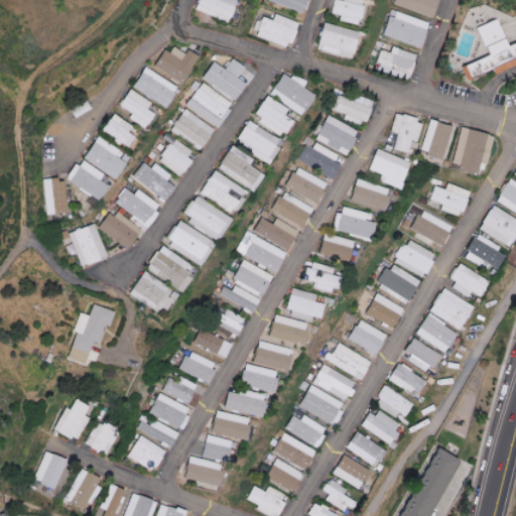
[(227,23),(235,0),(198,0),(194,10),(227,23)]
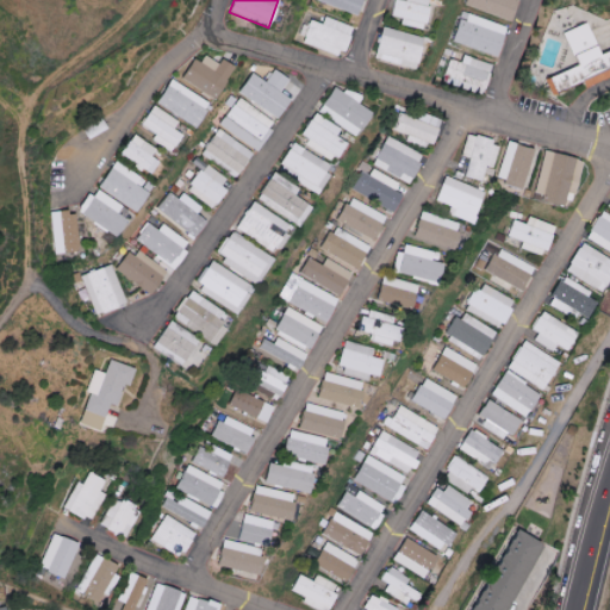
[(355,17),(361,0),(315,0),(315,1),(355,17)]
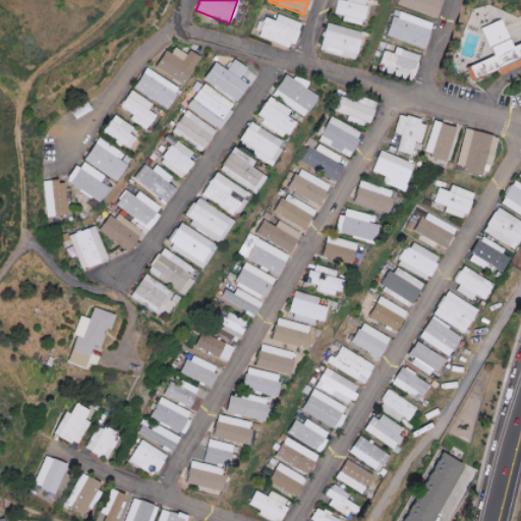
[(345,0),(345,1),(337,0),(334,0),(332,14),(342,16),(341,22),(361,25),(365,0),(345,0)]
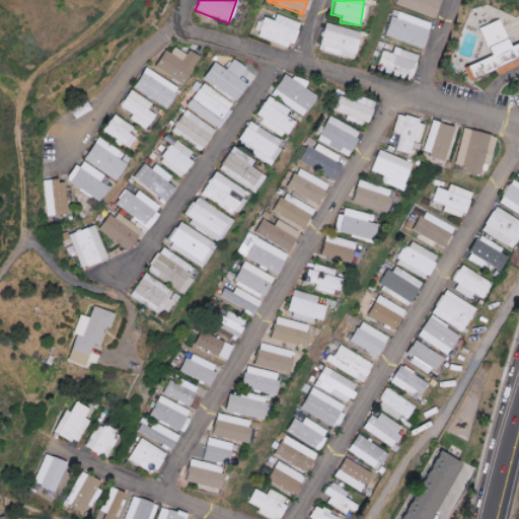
[(395,0),(393,5),(432,18),(438,0),(395,0)]
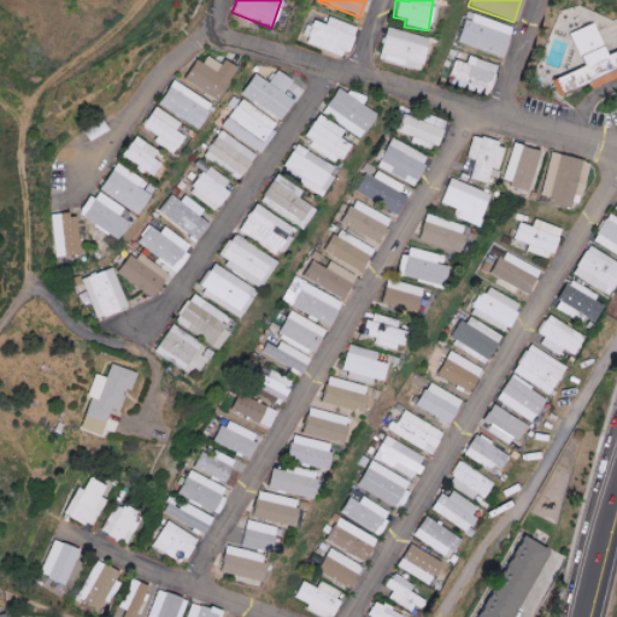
[(511,28),(466,11),(454,42),(499,59),(511,28)]
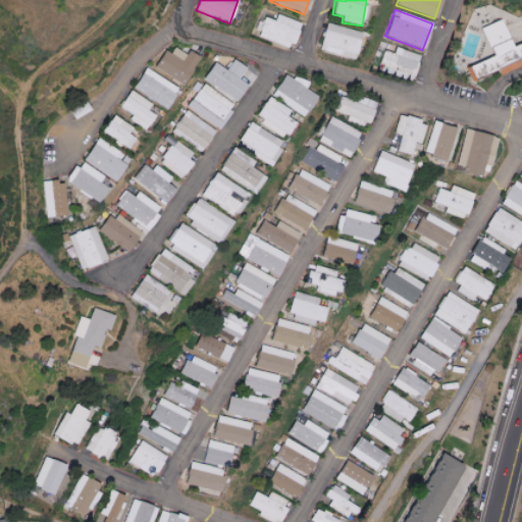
[(300,23),(276,14),(274,21),(264,18),(257,38),(290,50),(300,23)]
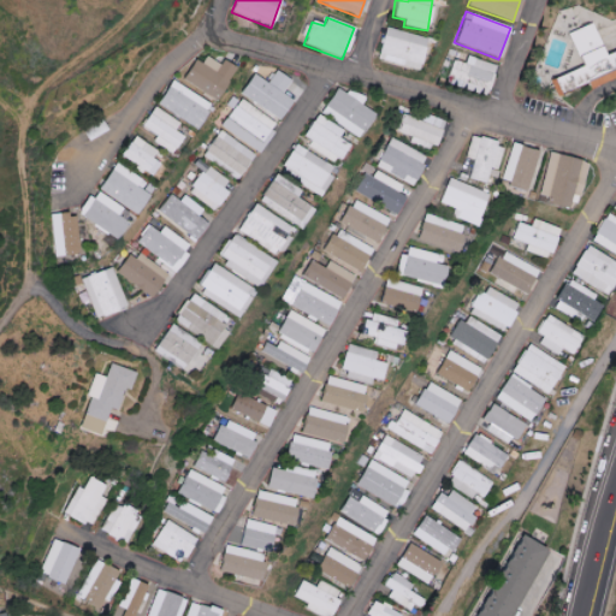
[(567,34),(580,67),(550,80),(557,95),(587,83),(588,88),(615,77),(615,75),(614,70),(615,69),(615,51),(604,55),(591,24),(567,34)]
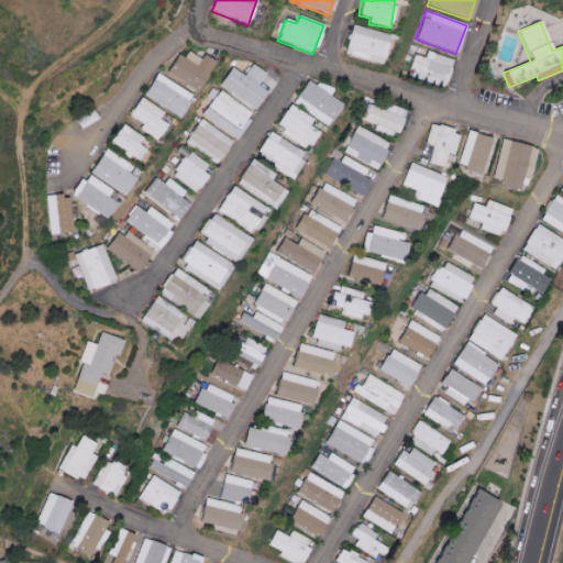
[(382,65),(389,35),(351,25),(343,55),(382,65)]
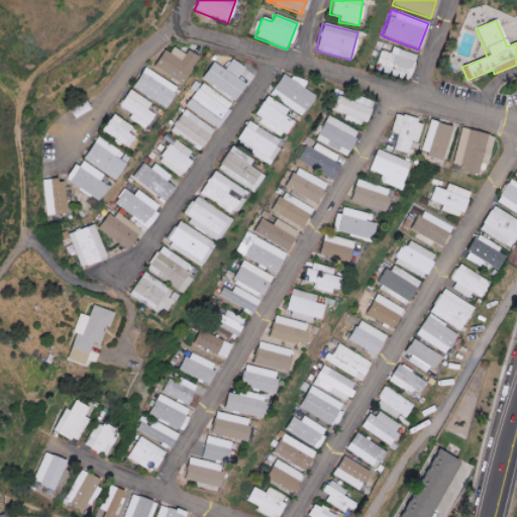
[(168,54),(162,50),(151,68),(180,86),(197,59),(185,52),(183,56),(171,47),(168,54)]
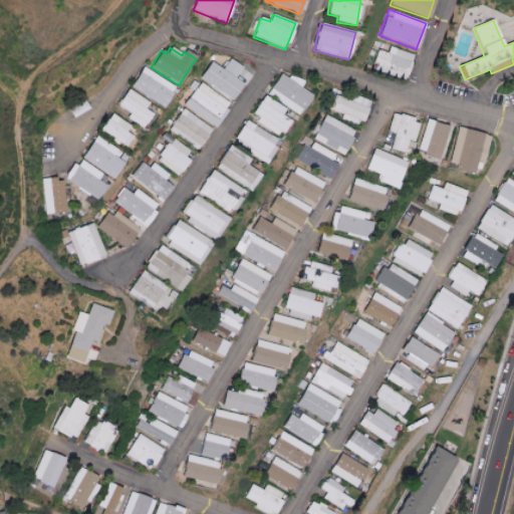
[(389,53),(377,50),(373,65),(388,69),(390,64),(410,70),(415,54),(391,47),(389,53)]
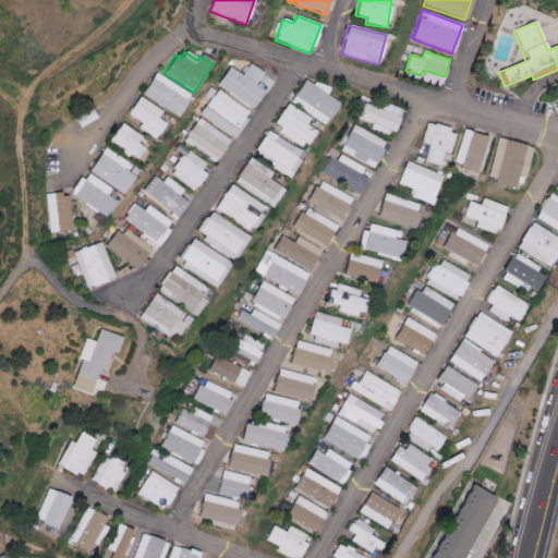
[(263,74),(249,64),(241,75),(255,85),(263,74)]
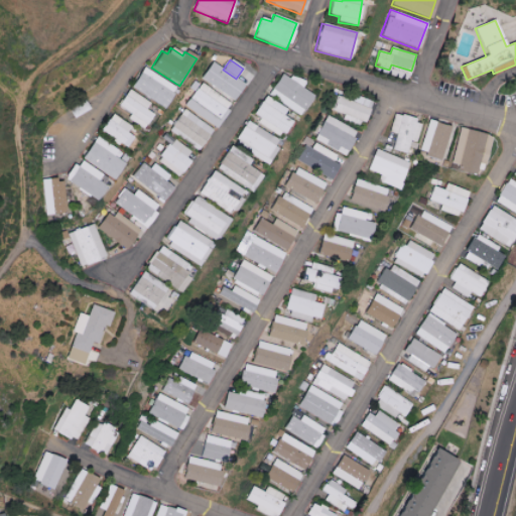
[(244,83),(210,63),(201,81),(235,100),(244,83)]
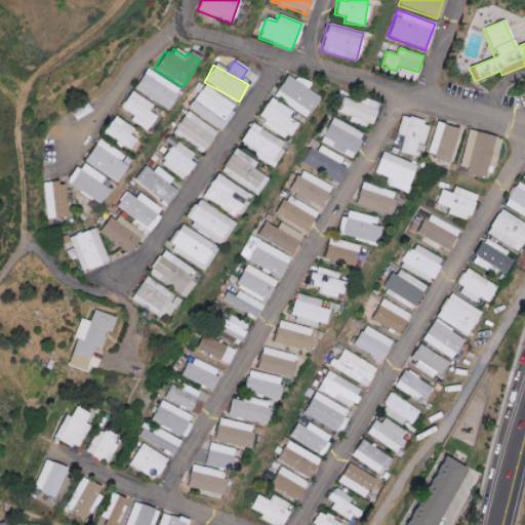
[(177,87),(142,70),(131,92),(167,109),(177,87)]
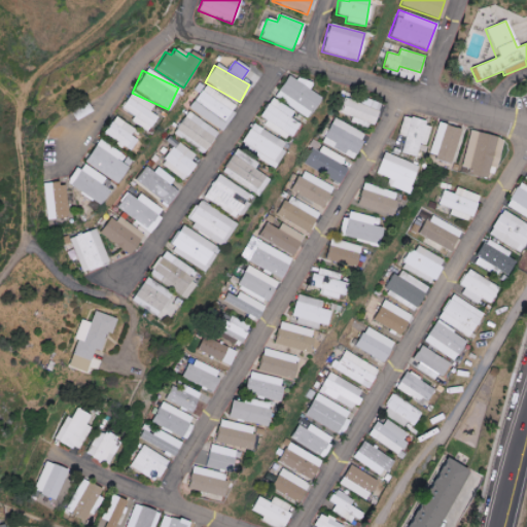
[(272,99),(305,117),(316,97),(306,91),(308,86),(285,74),(272,99)]
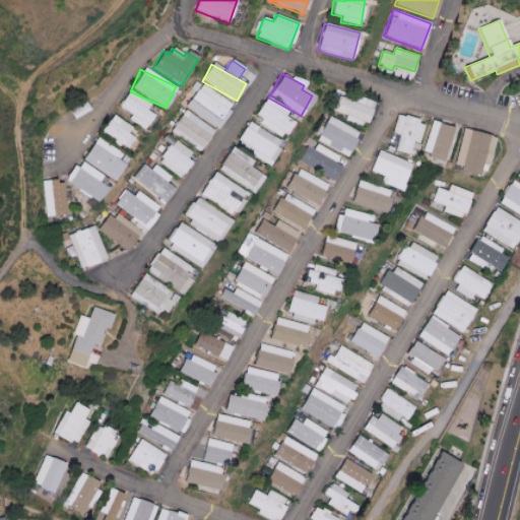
[(187,109),(219,128),(235,104),(201,84),(187,109)]
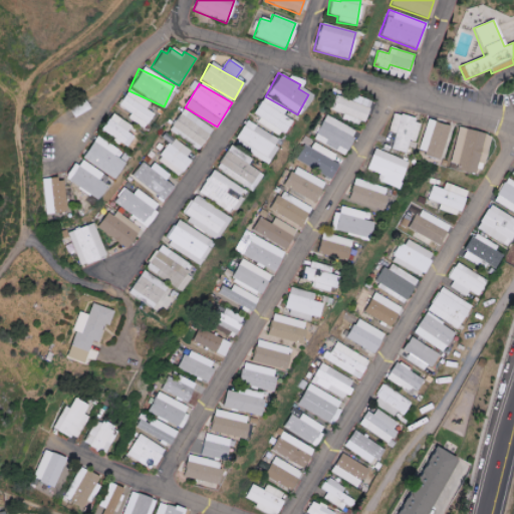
[(148,101),(125,89),(116,106),(127,112),(124,118),(143,129),(150,113),(144,110),(148,101)]
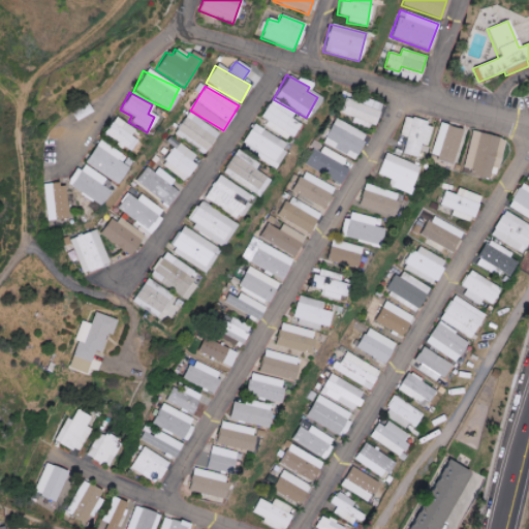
[(256,123),(286,139),(294,124),(287,120),(291,112),(269,99),(256,123)]
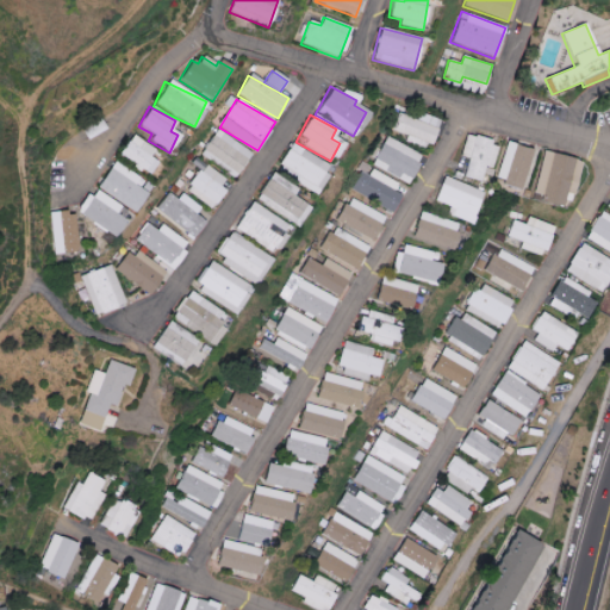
[(418,119),(399,116),(396,132),(408,135),(406,141),(435,145),(440,118),(419,114),(418,119)]
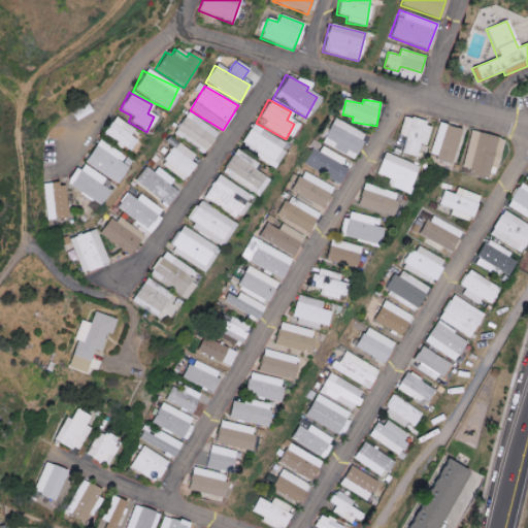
[(203,155),(219,134),(189,111),(173,133),(203,155)]
